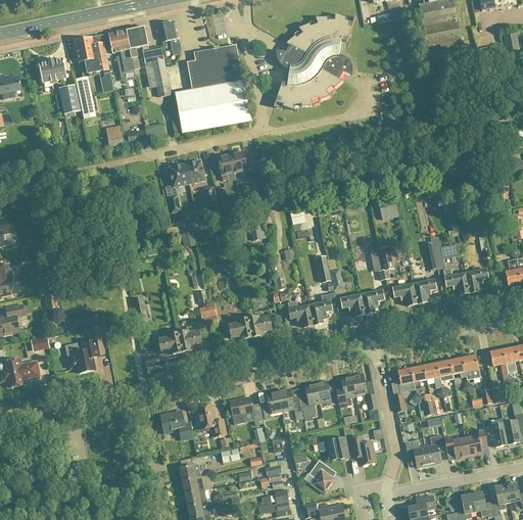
[(428,0),(428,2),(418,3),(420,14),(422,22),(426,45),(439,43),(440,48),(462,44),(461,39),(453,0),(428,0)]
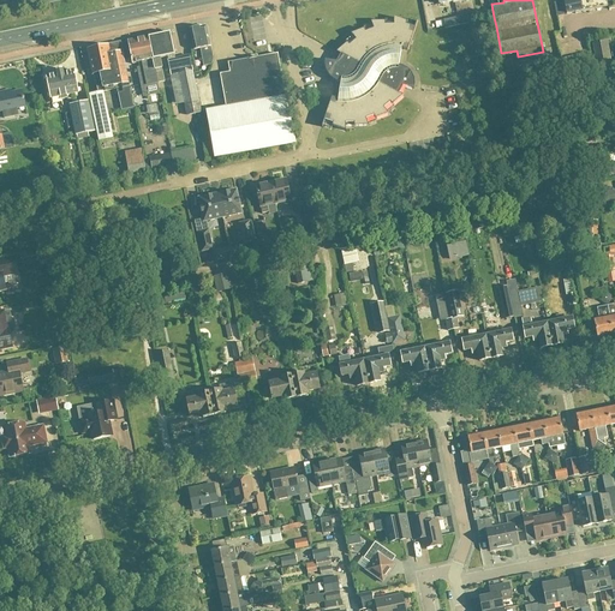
[(574,11),(572,0),(563,0),(566,12),(574,11)]
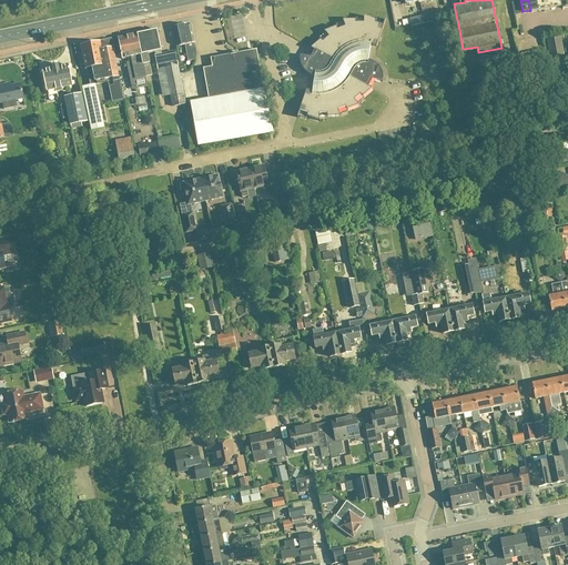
[(528,0),(530,10),(530,11),(537,9),(539,9),(537,0),(528,0)]
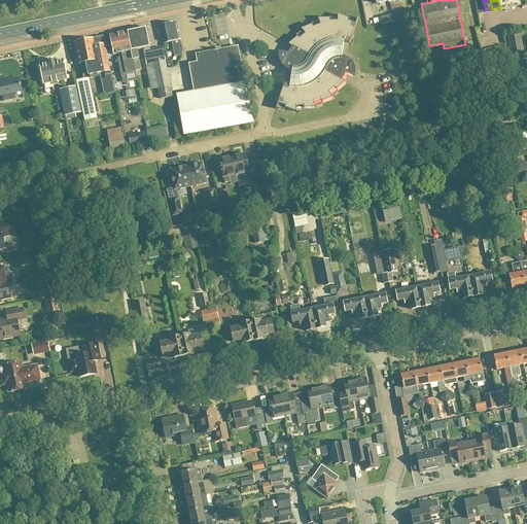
[(510,6),(508,0),(498,0),(500,8),(510,6)]
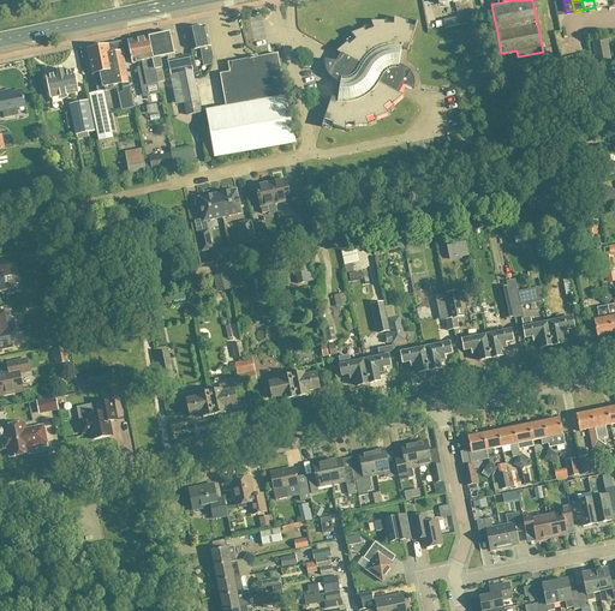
[(471,12),(458,15),(459,23),(473,21),(471,12)]
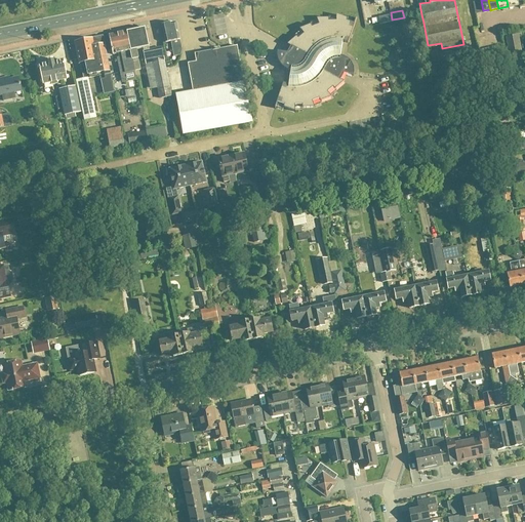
[(344,72),(353,73),(353,72),(354,70),(353,69),(353,67),(353,65),(352,64),(352,63),(351,61),(350,59),(349,58),(347,57),(346,56),(345,55),(342,54),(341,54),(339,54),(341,39),(348,41),(356,16),(355,15),(353,22),(347,19),(347,16),(335,12),(335,13),(335,19),(328,19),(328,16),(316,16),(316,17),(317,21),(318,23),(312,26),(311,23),(298,28),(299,28),(303,32),(297,37),(295,35),(286,43),(287,43),(290,45),(286,51),(277,49),(277,51),(277,52),(277,54),(277,56),(277,57),(278,59),(279,61),(280,62),(281,64),(282,65),(283,66),(284,67),(285,67),(287,68),(288,69),(290,69),(288,83),(282,81),(274,107),(275,107),(277,101),(283,104),(283,106),(294,110),(294,104),(301,104),(301,106),(314,106),(312,101),(319,97),(319,99),(331,95),(327,90),(332,86),(334,88),(344,80),(339,78),(344,72)]
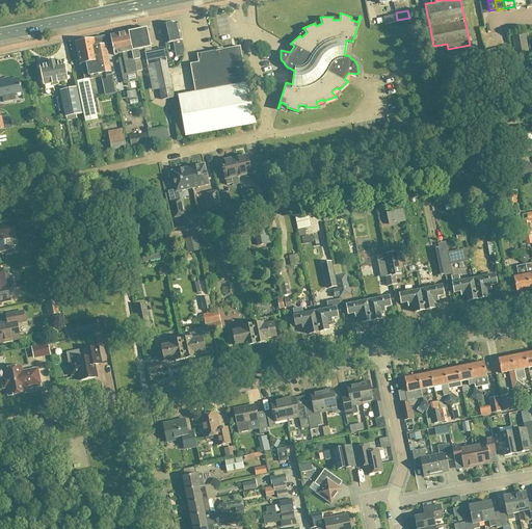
[(396,12),(383,16),(384,23),(397,20),(396,12)]
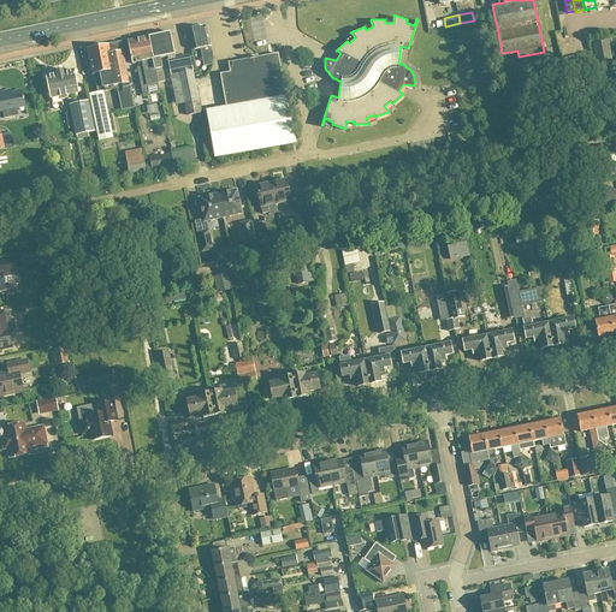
[(206,24),(201,25),(201,24),(199,25),(196,24),(193,25),(191,27),(189,27),(194,48),(200,47),(203,64),(214,61),(206,24)]
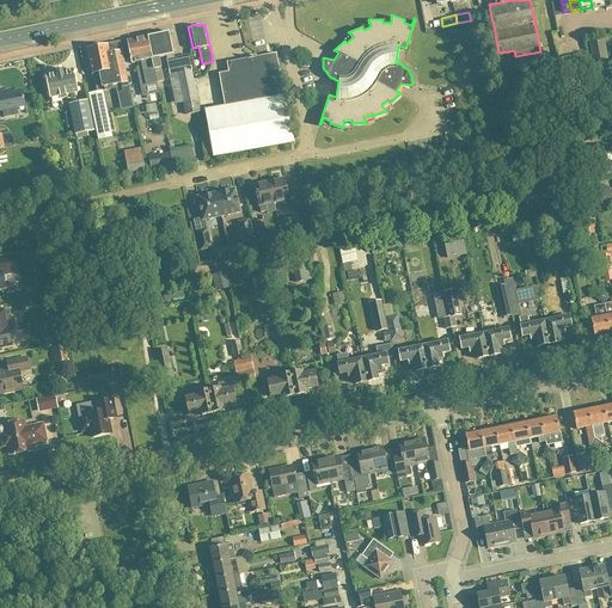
[(147,35),(157,80),(163,79),(158,56),(173,53),(169,30),(147,35)]
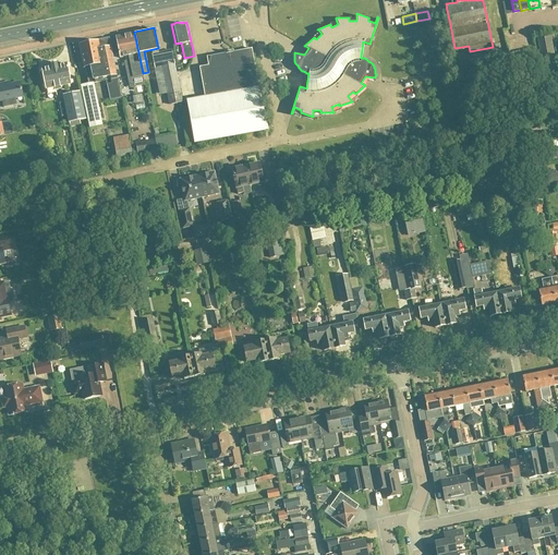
[(134,94),(146,92),(143,73),(134,32),(114,36),(119,57),(125,56),(126,59),(123,60),(125,70),(125,72),(126,71),(128,77),(131,76),(134,94)]
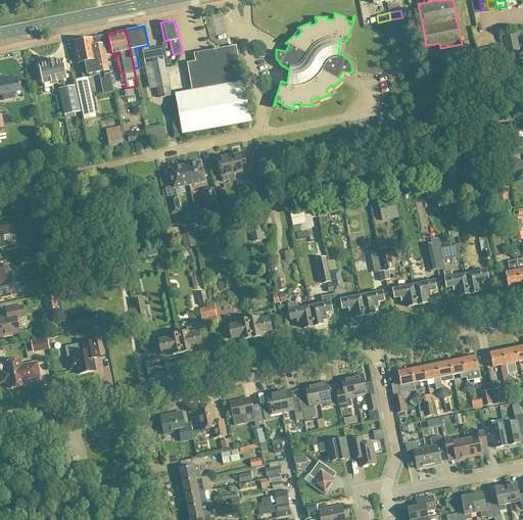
[(521,61),(520,58),(516,34),(504,36),(509,63),(521,61)]
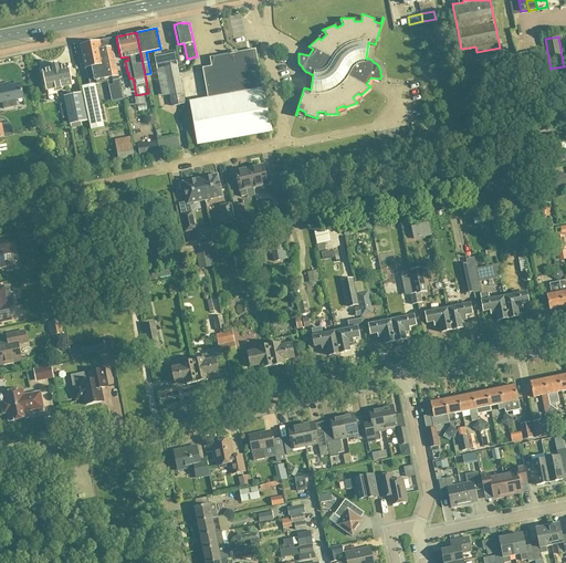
[(86,74),(87,74),(90,84),(118,77),(109,38),(80,43),(86,74)]
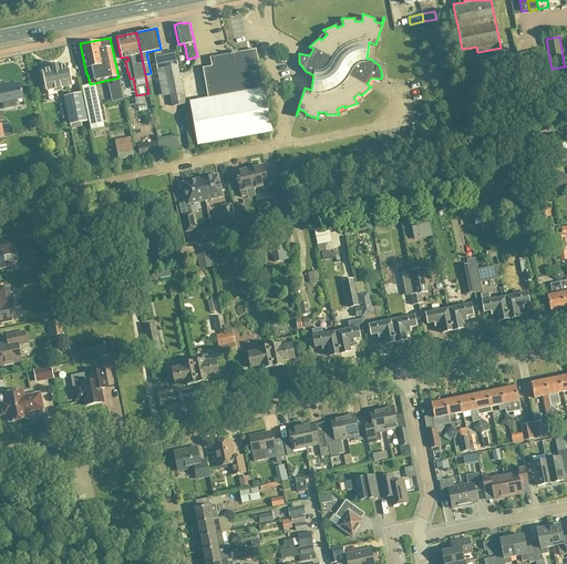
[(536,48),(538,60),(545,59),(543,45),(536,48)]
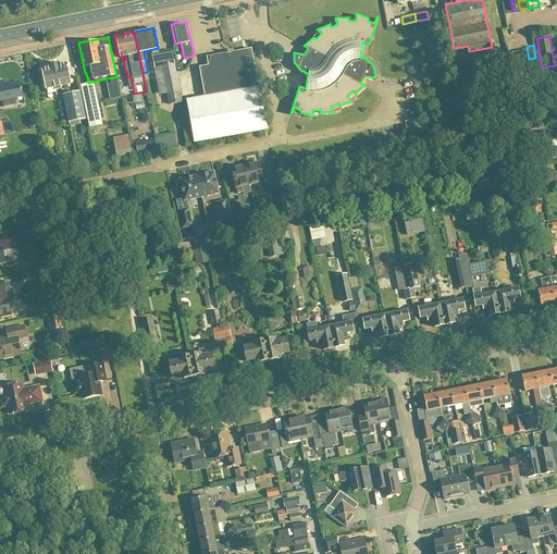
[(186,99),(194,140),(268,127),(258,86),(251,47),(206,54),(208,63),(199,65),(205,96),(186,99)]
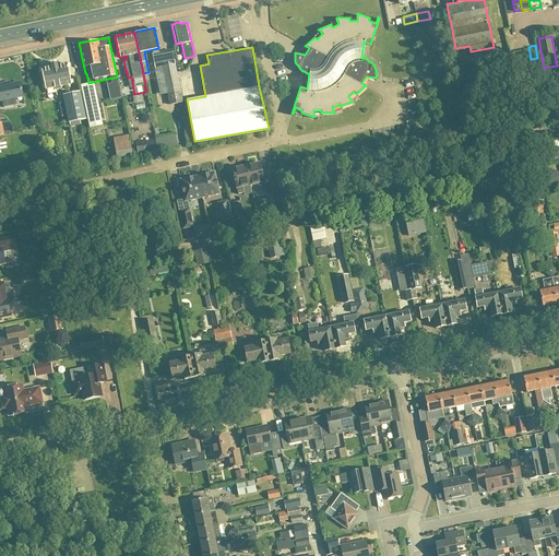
[(528,47),(522,48),(525,61),(531,59),(528,47)]
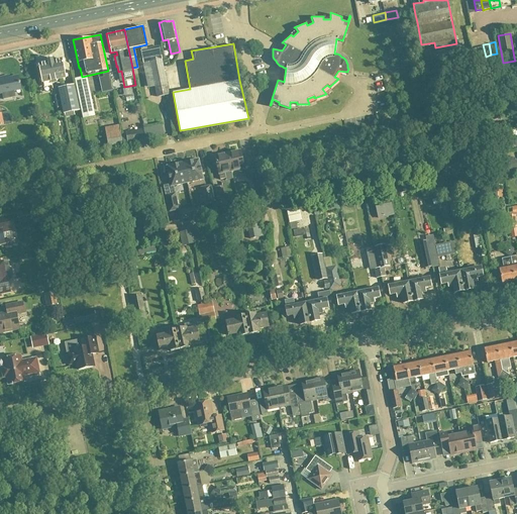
[(159,44),(151,46),(140,48),(143,62),(149,60),(157,95),(168,93),(159,44)]
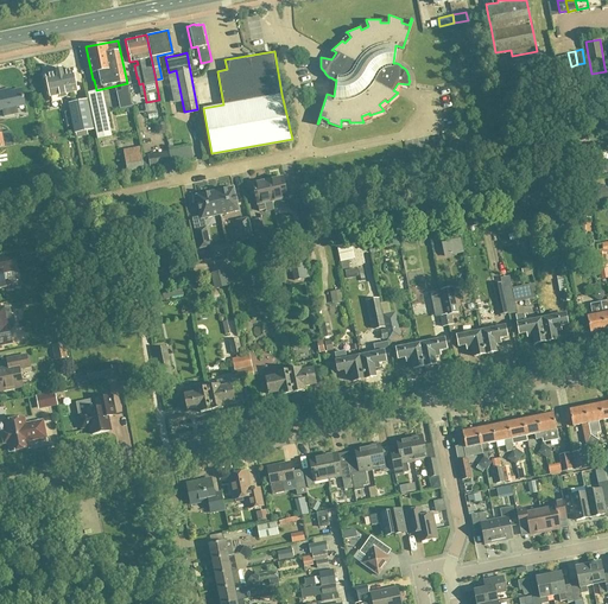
[(568,52),(561,53),(564,68),(571,67),(568,52)]
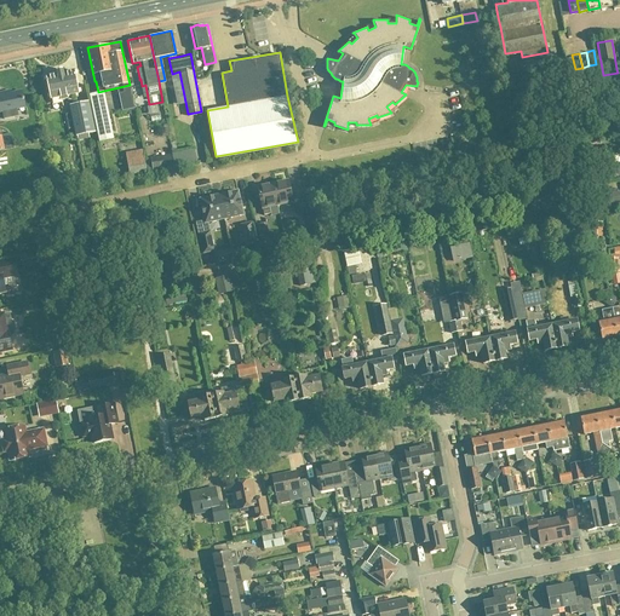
[(564,57),(568,70),(575,69),(572,55),(564,57)]
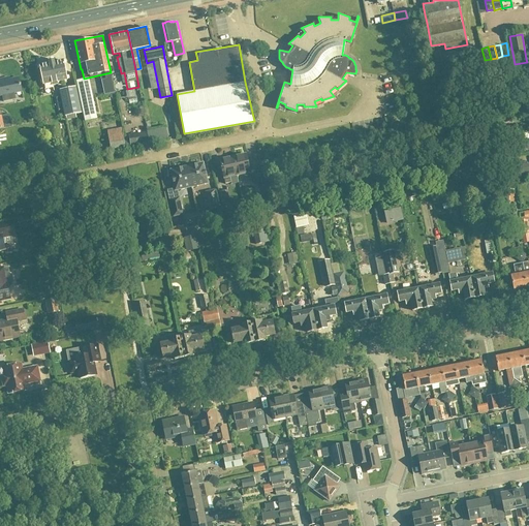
[(472,53),(475,63),(485,61),(483,51),(472,53)]
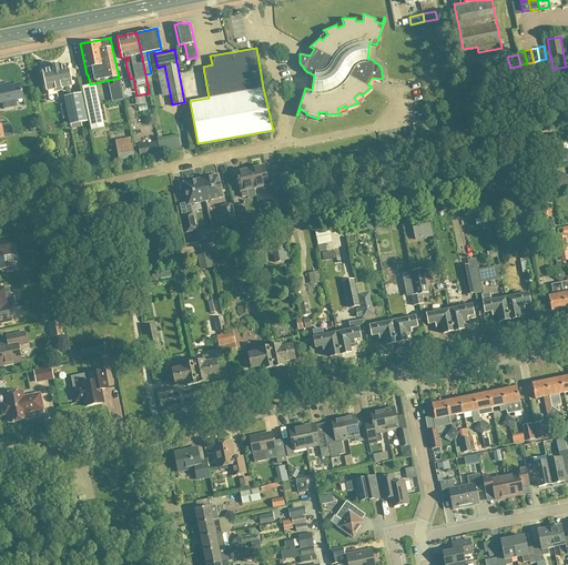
[(52,67),(41,69),(46,90),(54,88),(56,91),(61,90),(60,87),(72,84),(68,63),(58,66),(57,62),(51,63),(52,67)]
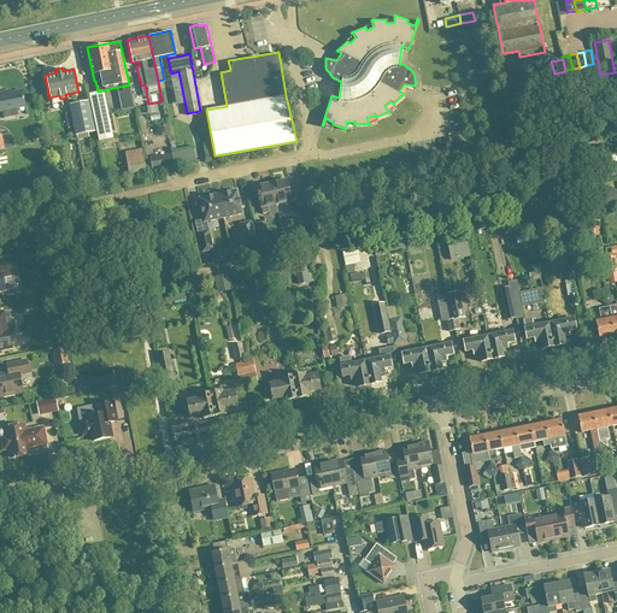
[(15,115),(12,107),(24,105),(21,90),(6,93),(6,90),(0,92),(0,108),(3,108),(4,117),(15,115)]
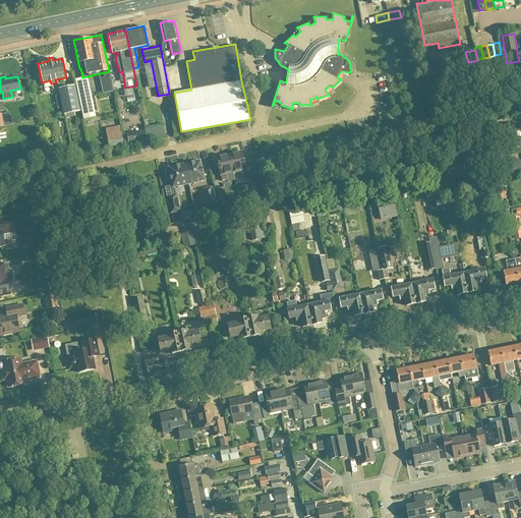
[(74,84),(58,88),(64,113),(79,110),(74,84)]
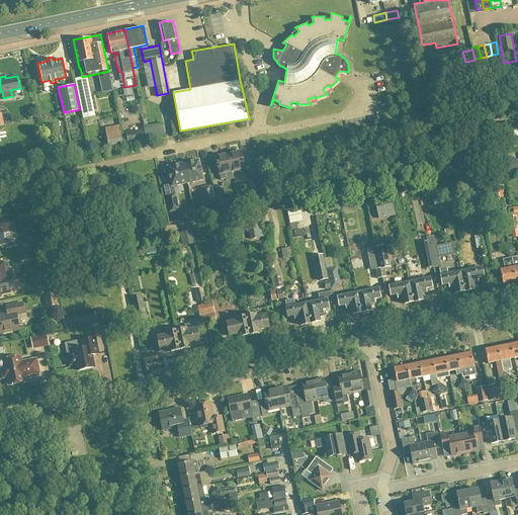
[(94,115),(88,85),(76,88),(82,117),(94,115)]
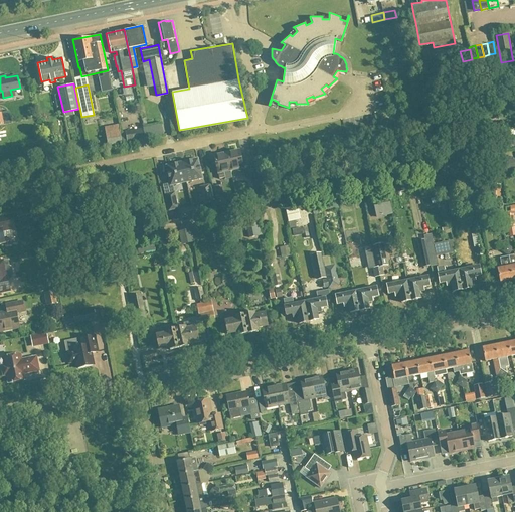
[(146,104),(135,107),(139,117),(149,114),(146,104)]
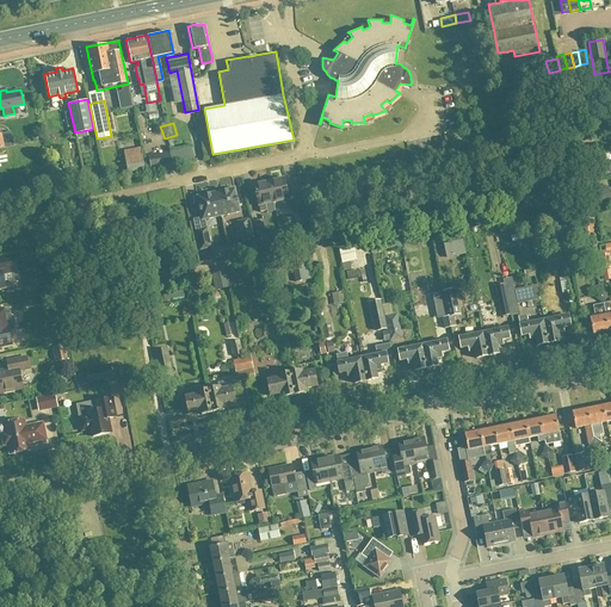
[(140,146),(123,149),(127,171),(144,167),(140,146)]
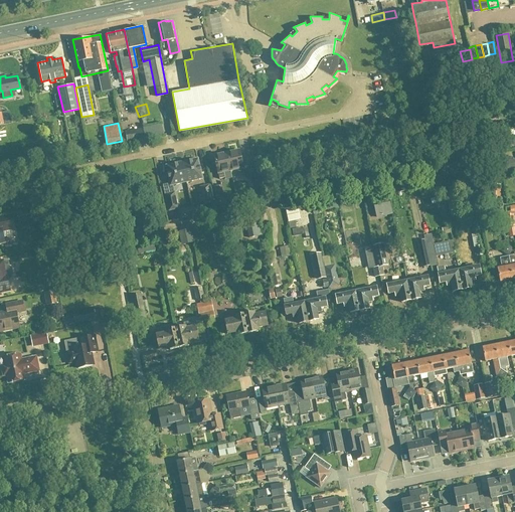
[(143,126),(125,129),(127,140),(145,136),(143,126)]
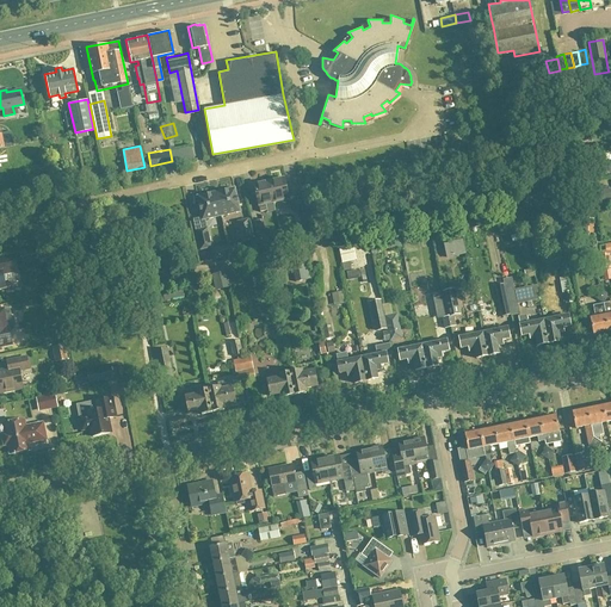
[(269,179),(273,200),(282,199),(283,205),(289,203),(288,197),(289,197),(284,175),(269,179)]
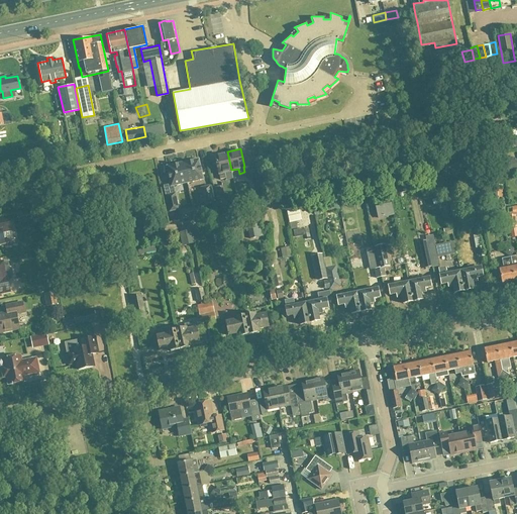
[(231,170),(227,151),(214,155),(218,173),(220,178),(225,177),(224,171),(231,170)]
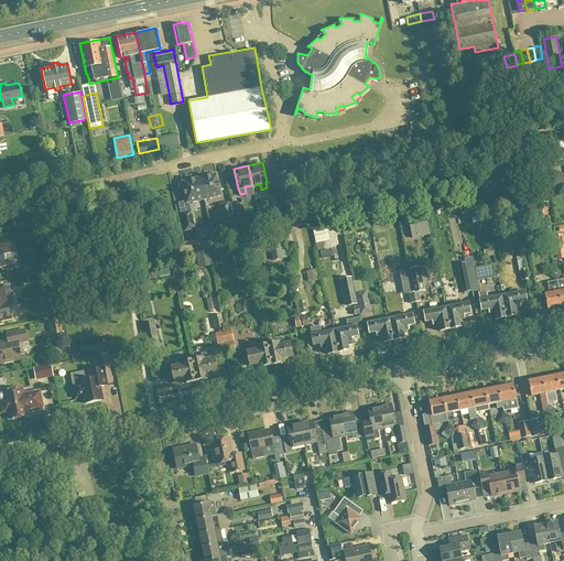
[(198,175),(204,197),(221,194),(216,172),(198,175)]
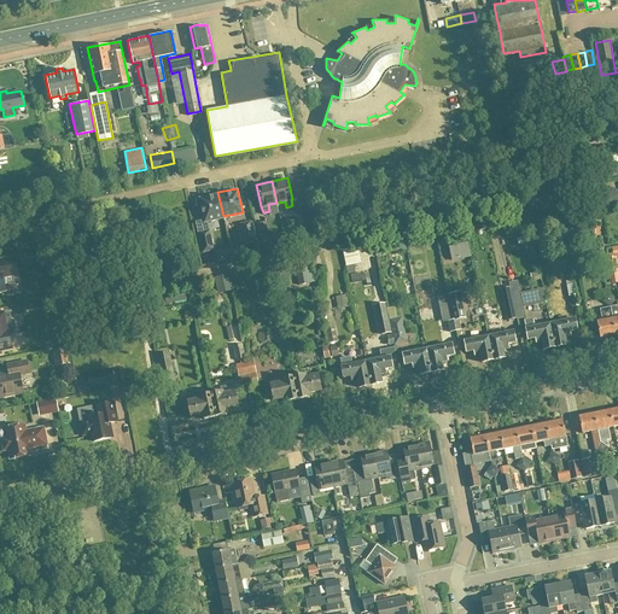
[(223,216),(217,192),(199,197),(204,221),(223,216)]
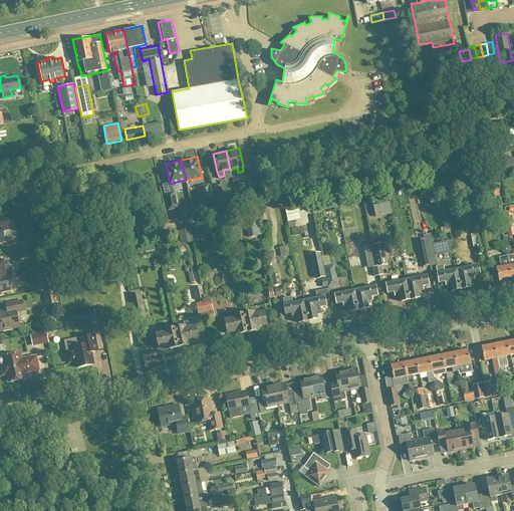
[(472,171),(476,193),(484,191),(480,169),(472,171)]
